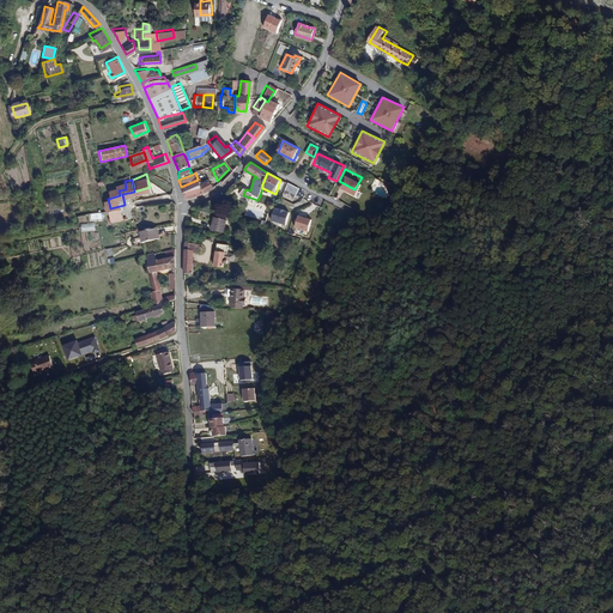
[(199,187),(198,180),(181,187),(183,193),(182,193),(186,200),(201,195),(201,194),(211,190),(213,189),(213,188),(212,184),(210,186),(208,182),(199,187)]
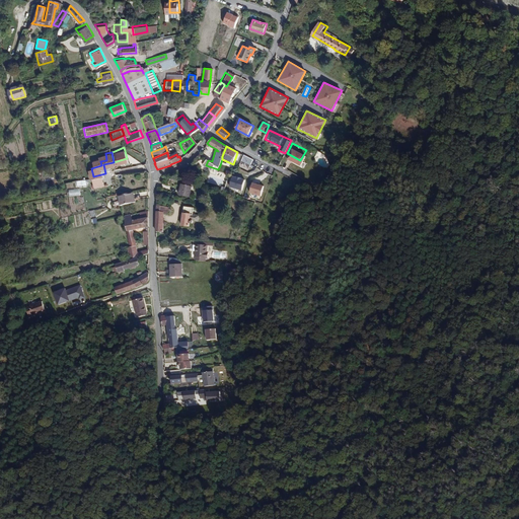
[(243,155),(240,162),(250,167),(253,159),(243,155)]
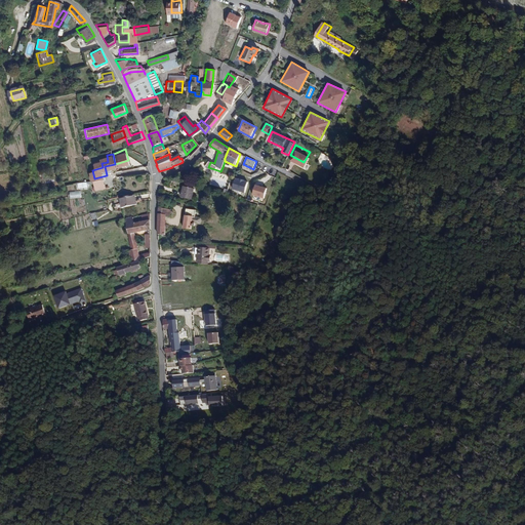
[(243,164),(242,168),(251,173),(253,169),(243,164)]
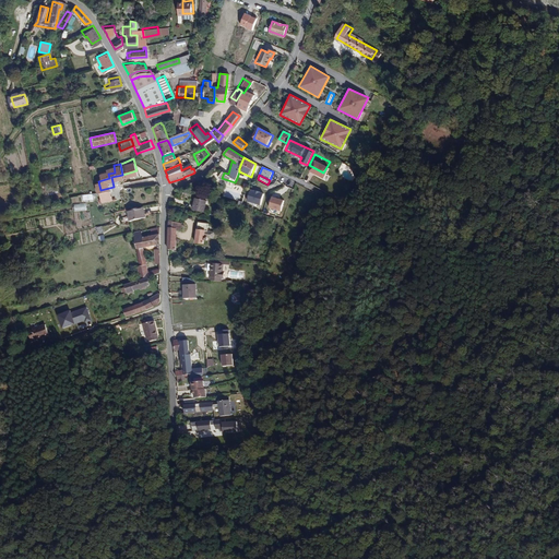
[(114,187),(105,189),(107,198),(116,195),(114,187)]
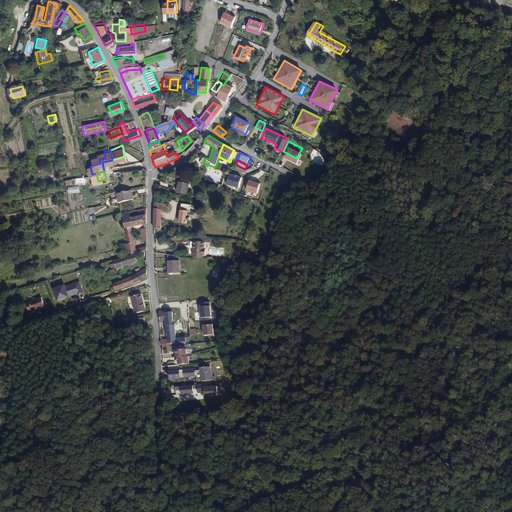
[(228,173),(225,185),(238,188),(241,177),(228,173)]
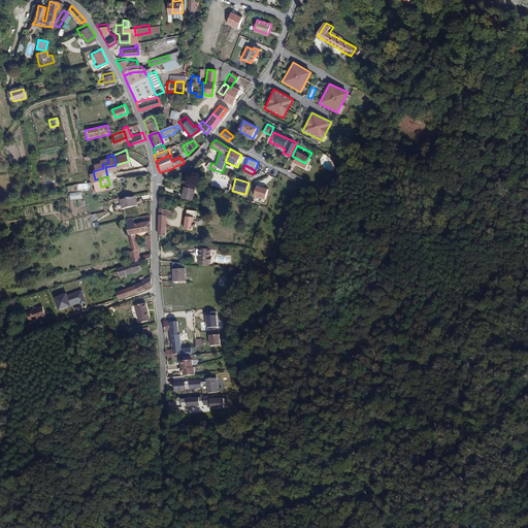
[(256,185),(253,196),(265,200),(268,189),(256,185)]
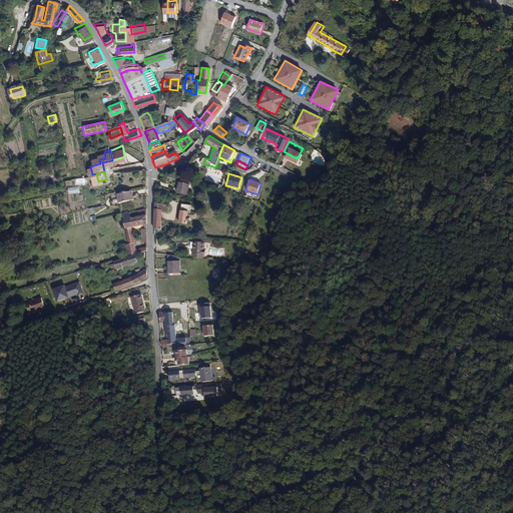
[(179,181),(176,193),(186,195),(189,184),(179,181)]
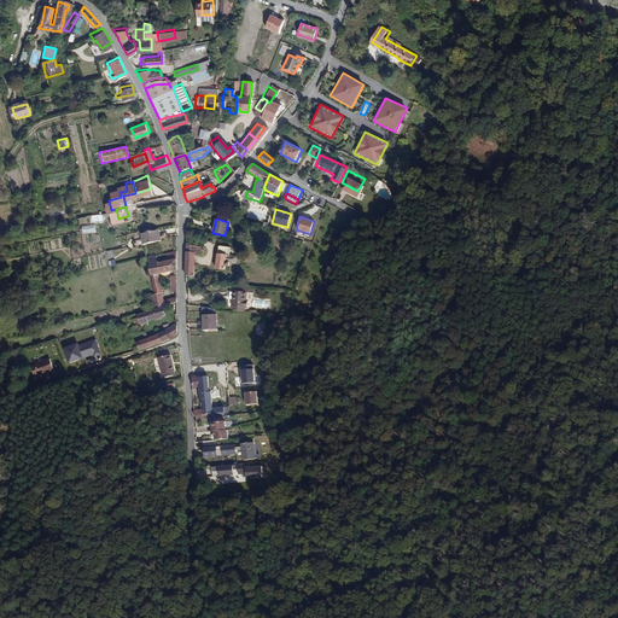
[(145,245),(159,242),(157,228),(147,231),(143,232),(145,245)]
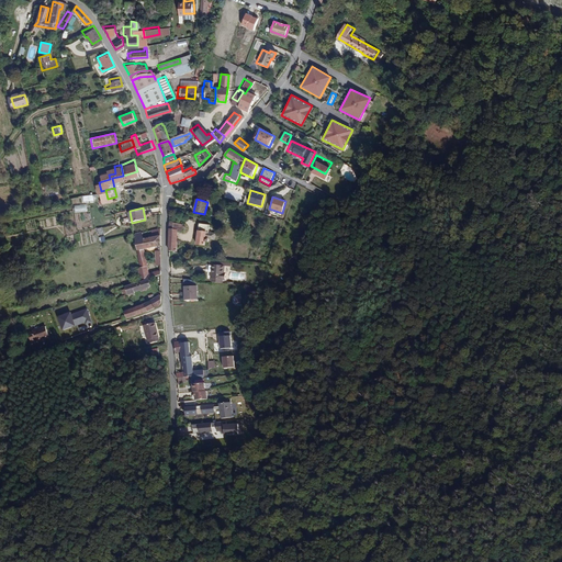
[(170,222),(170,229),(177,231),(182,232),(182,224),(170,222)]
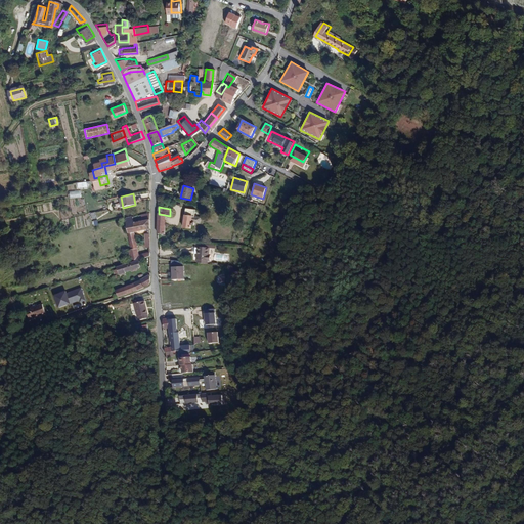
[(186,208),(185,209),(183,223),(183,227),(191,229),(192,226),(194,226),(195,222),(201,222),(202,217),(195,216),(195,210),(186,208)]
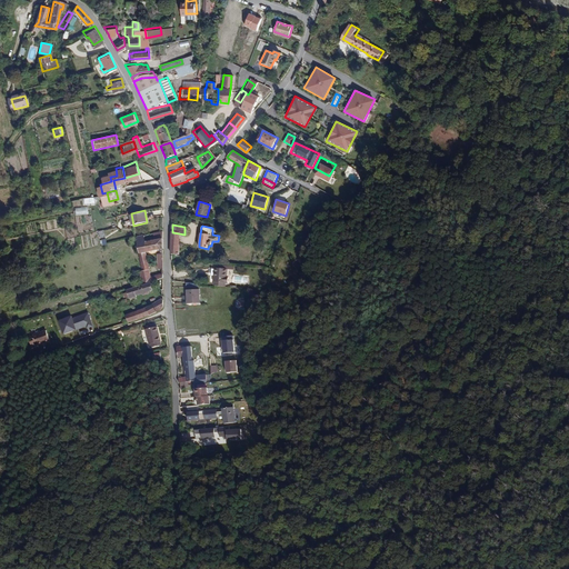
[(142,229),(133,231),(136,239),(137,238),(143,237),(142,229)]
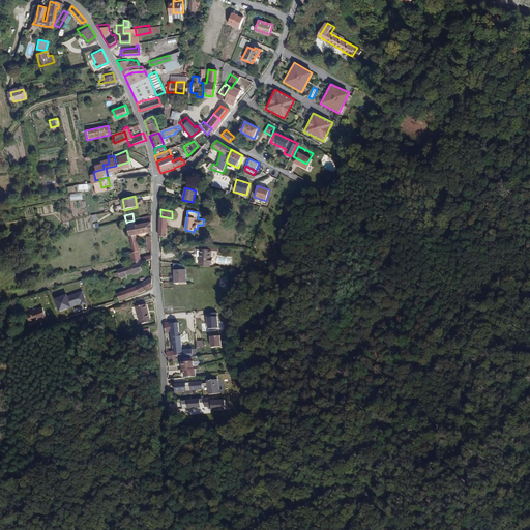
[(151,253),(151,247),(136,253),(135,238),(134,229),(151,225),(151,222),(151,217),(147,218),(134,221),(127,222),(128,234),(129,245),(127,245),(128,252),(128,260),(134,258),(151,253)]
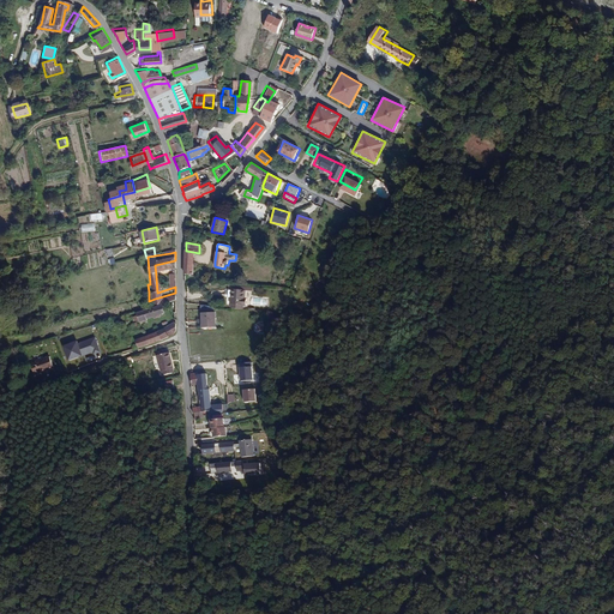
[(245,301),(246,293),(245,293),(233,293),(232,293),(232,295),(228,295),(228,300),(232,300),(232,305),(245,306),(247,306),(247,301),(245,301)]
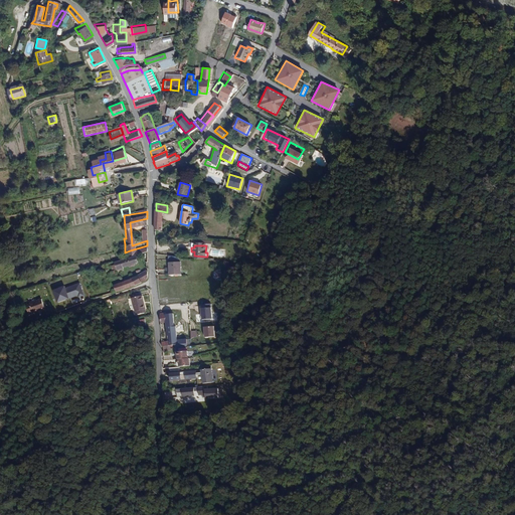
[(136,255),(124,260),(125,266),(137,262),(136,255)]
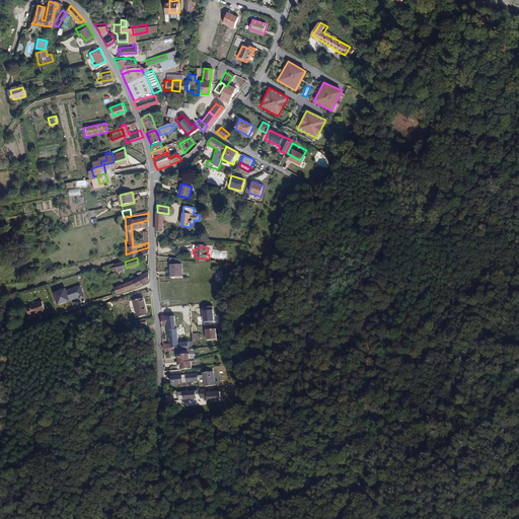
[(126,268),(125,262),(117,265),(119,274),(127,271),(126,268)]
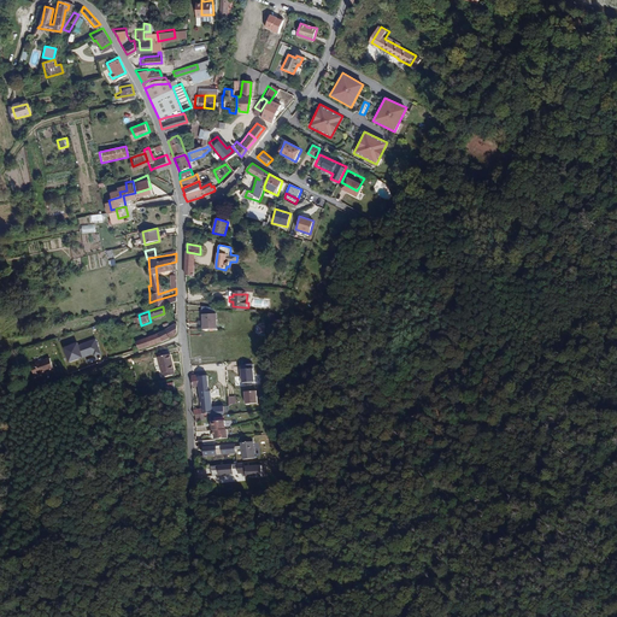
[(203,315),(204,329),(217,329),(216,315),(203,315)]
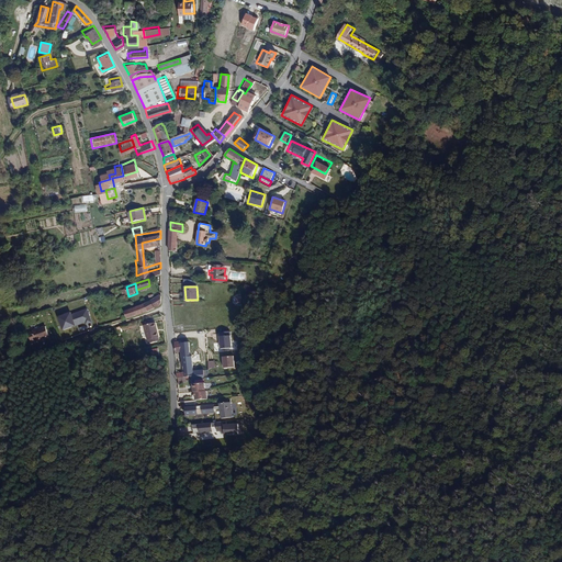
[(158,300),(132,307),(131,307),(133,314),(155,307),(157,306),(159,305),(160,303),(161,301),(161,300),(161,298),(158,300)]
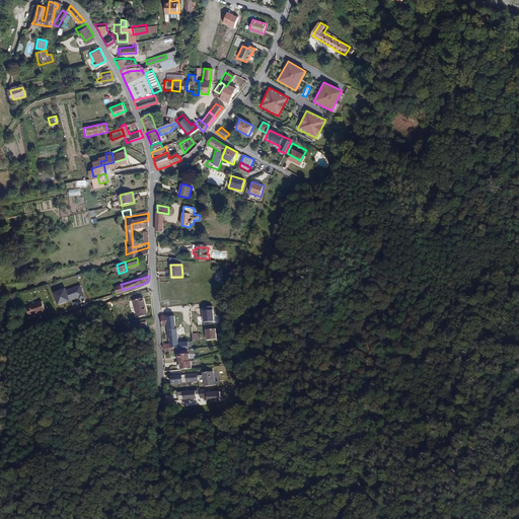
[(57,305),(84,296),(80,284),(52,293),(57,305)]
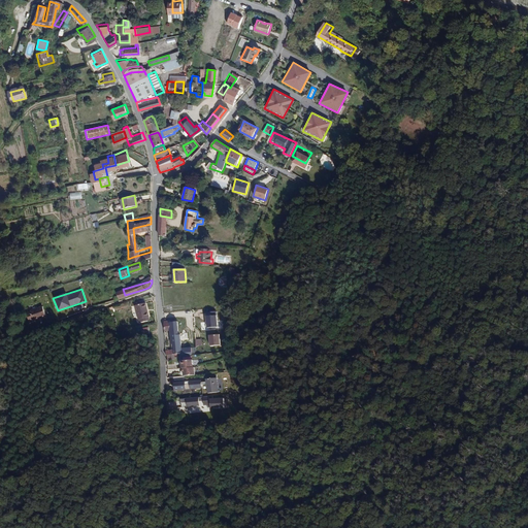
[(125,295),(123,289),(116,292),(118,298),(125,295)]
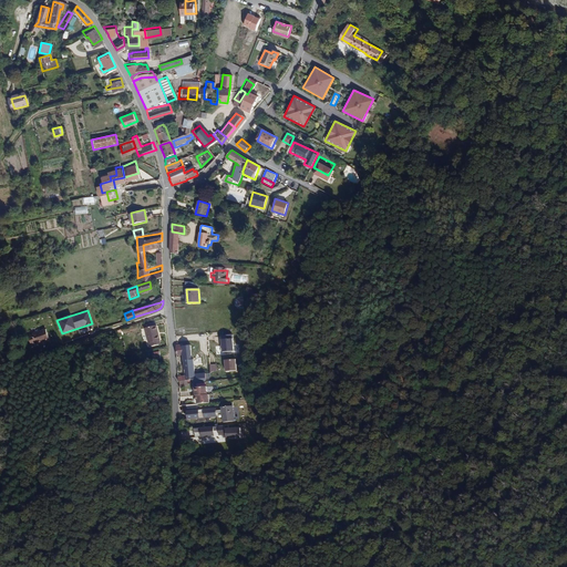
[(143,328),(147,347),(161,344),(156,325),(143,328)]
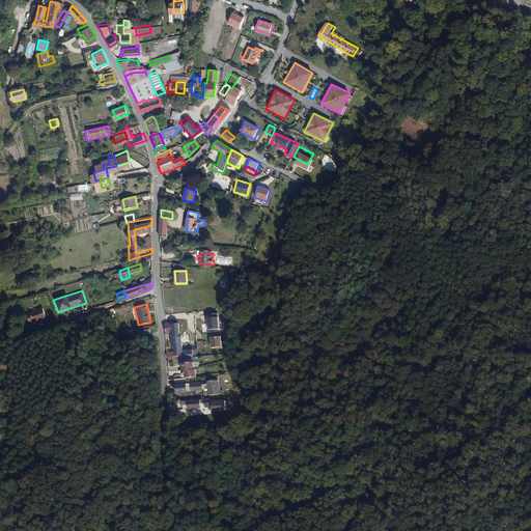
[(28,325),(47,320),(44,308),(25,312),(28,325)]
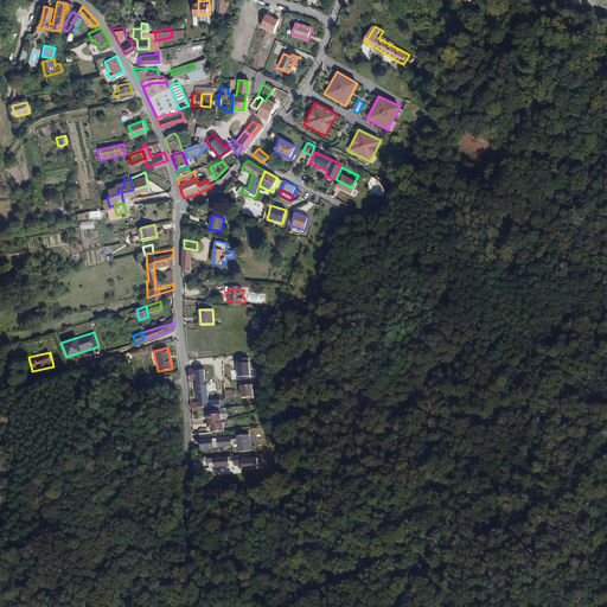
[(236,362),(236,376),(250,376),(249,362),(236,362)]
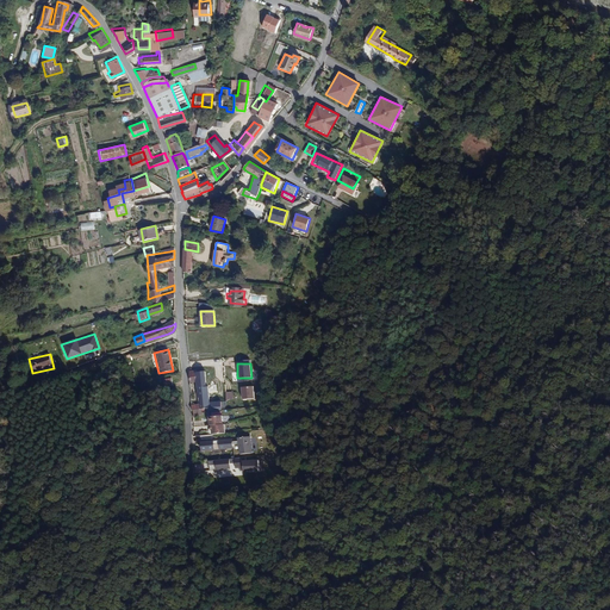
[(207,390),(211,390),(216,390),(215,368),(215,366),(206,366),(206,372),(207,390)]
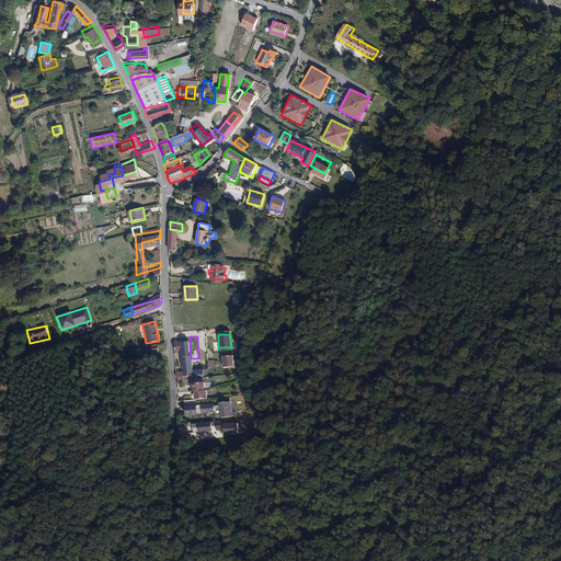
[(191,358),(190,342),(182,342),(182,340),(174,340),(174,350),(183,350),(184,371),(175,371),(175,377),(178,377),(185,377),(186,379),(204,378),(203,370),(191,370),(191,363),(191,358)]
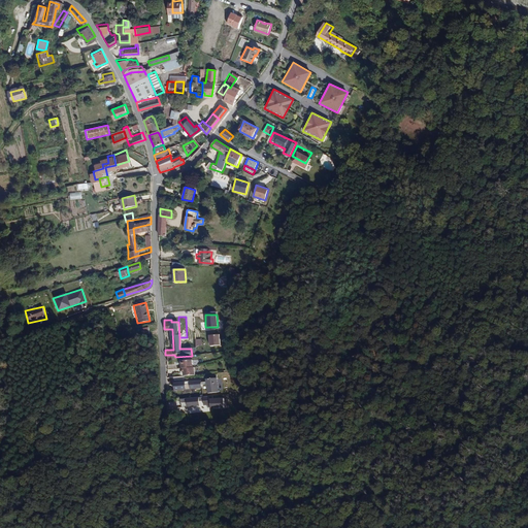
[(207,335),(209,345),(220,344),(219,333),(207,335)]
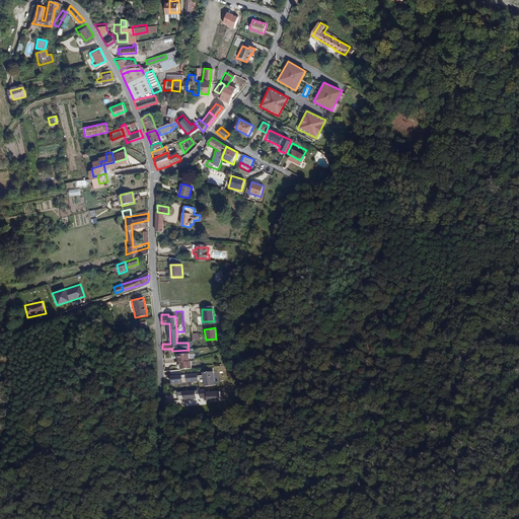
[(177,369),(190,369),(190,354),(177,354),(177,369)]
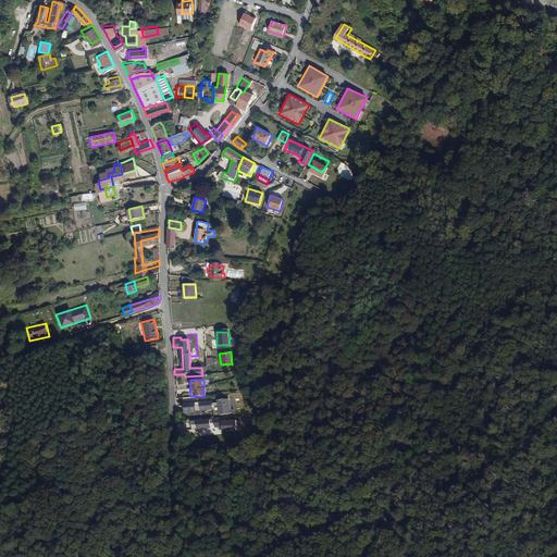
[(203,397),(174,398),(175,407),(187,406),(187,401),(192,401),(192,406),(203,405),(203,401),(209,401),(210,410),(221,410),(220,395),(209,395),(209,398),(203,398),(203,397)]
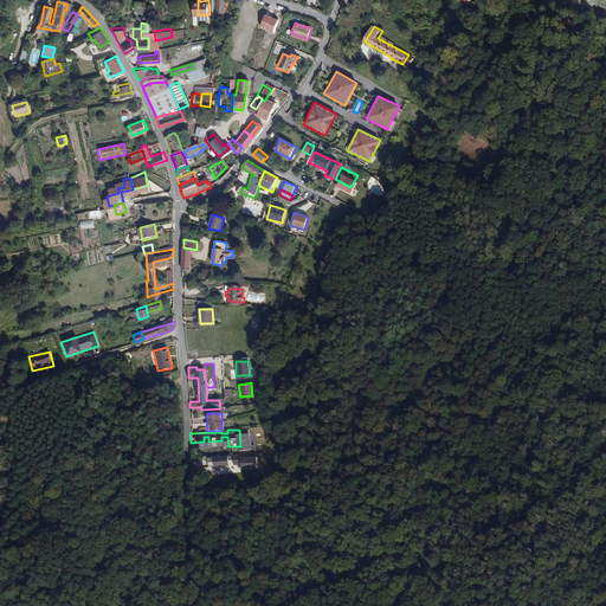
[(224,471),(257,470),(257,455),(206,457),(207,466),(224,466),(224,471)]
